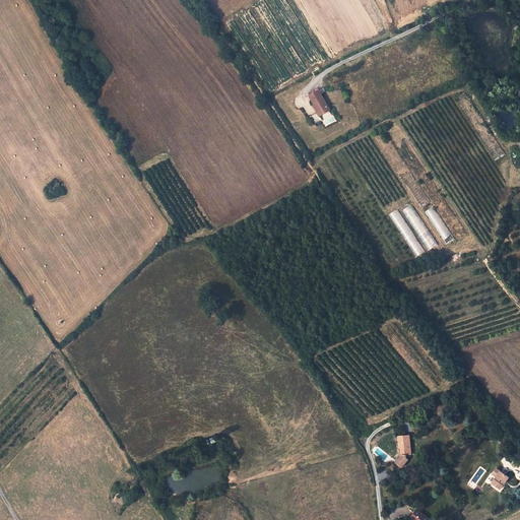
[(319,91),(310,98),(315,108),(317,106),(321,113),(328,109),(319,91)]
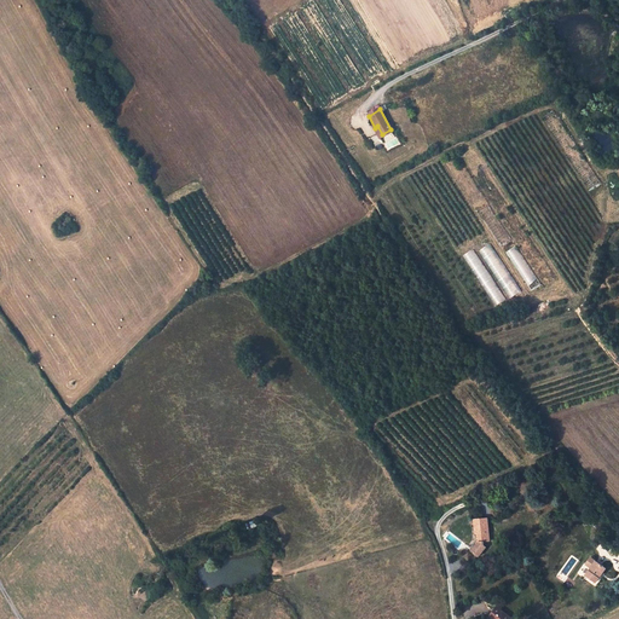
[(375,128),(374,128),(381,140),(393,134),(391,129),(382,134),(377,126),(375,128)]
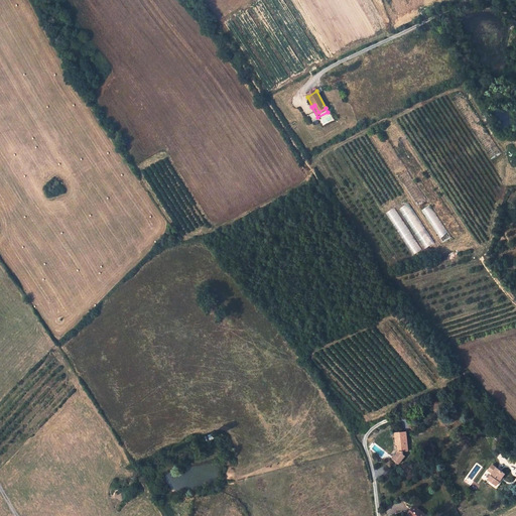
[(424,188),(452,236),(459,232),(432,184),(424,188)]
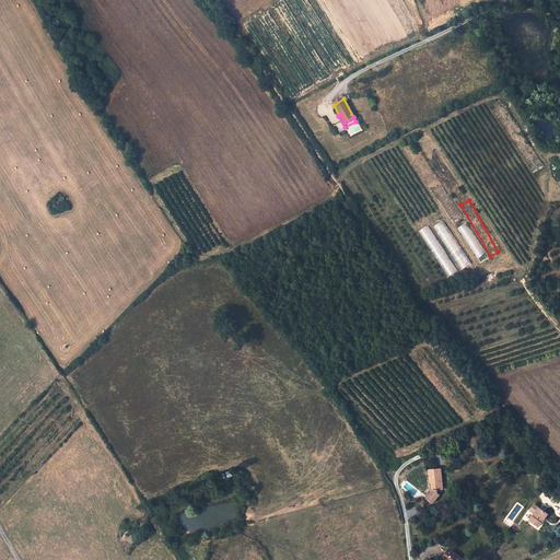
[(444,220),(434,226),(462,269),(471,264),(444,220)]
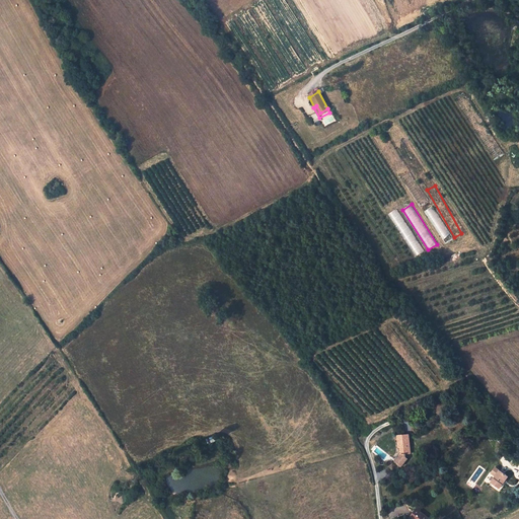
[(433,206),(424,211),(445,243),(453,238),(433,206)]
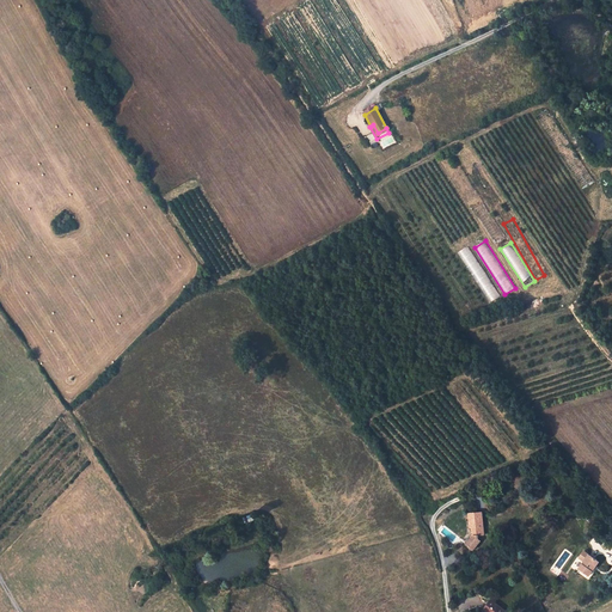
[(488,303),(499,297),(470,245),(459,251),(488,303)]
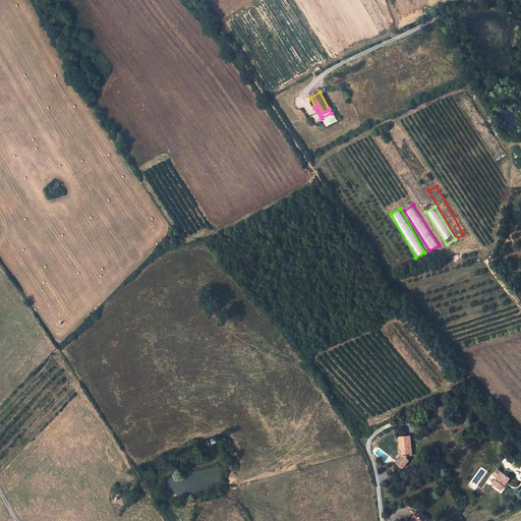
[(499,438),(504,443),(509,439),(504,433),(499,438)]
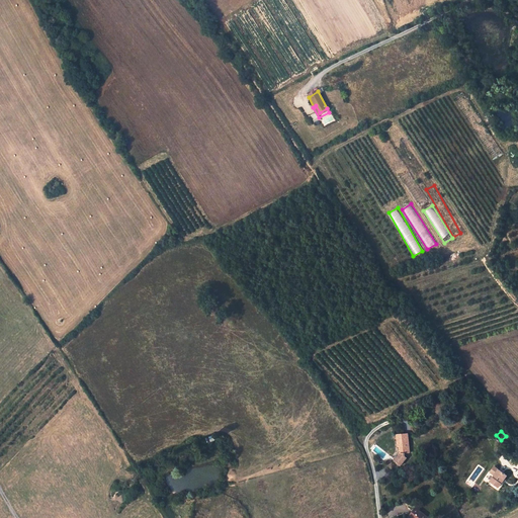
[(408,433),(397,434),(398,446),(399,446),(400,454),(396,461),(402,465),(407,457),(405,456),(405,453),(410,452),(408,433)]
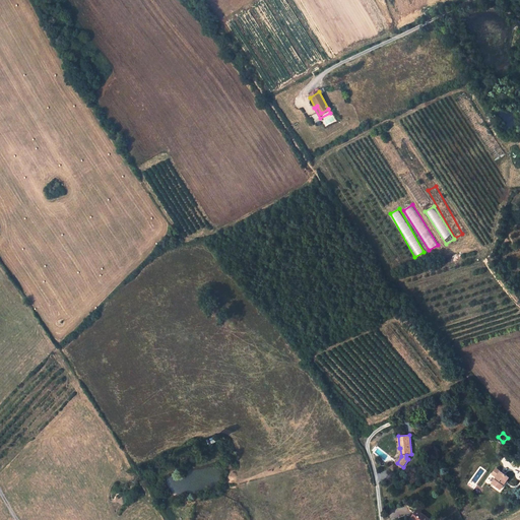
[(492,482),(501,489),(509,477),(496,468),(492,473),(497,476),(492,482)]
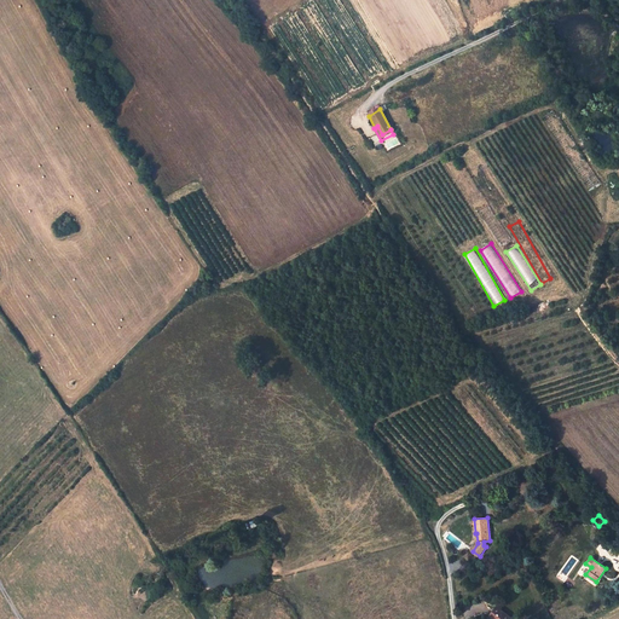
[(512,618),(497,607),(487,618),(512,618)]
